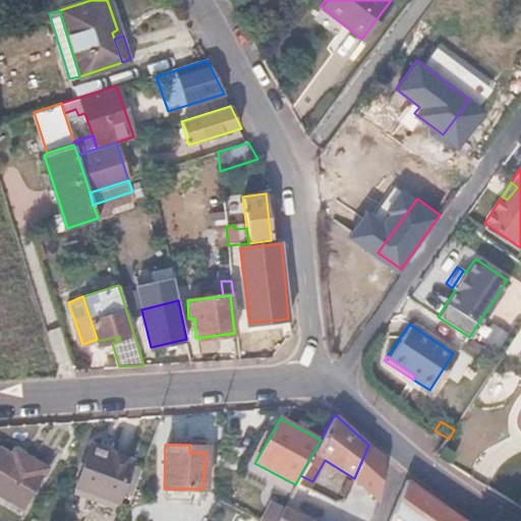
[(405,477),(368,445),(354,478),(393,511),(407,478),(405,477)]
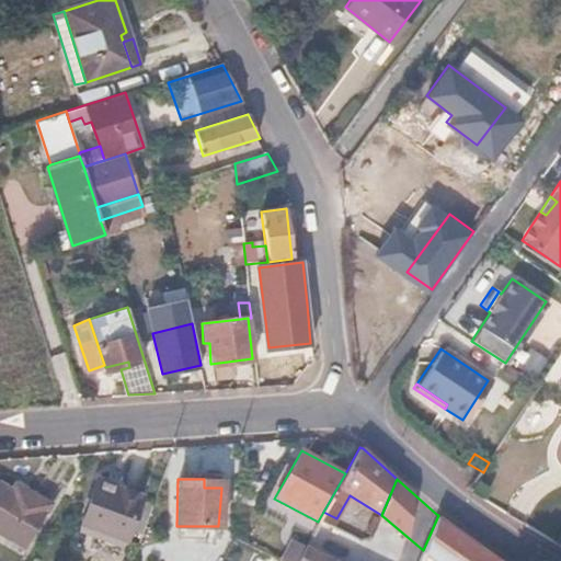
[(124,537),(139,495),(99,480),(83,523),(124,537)]
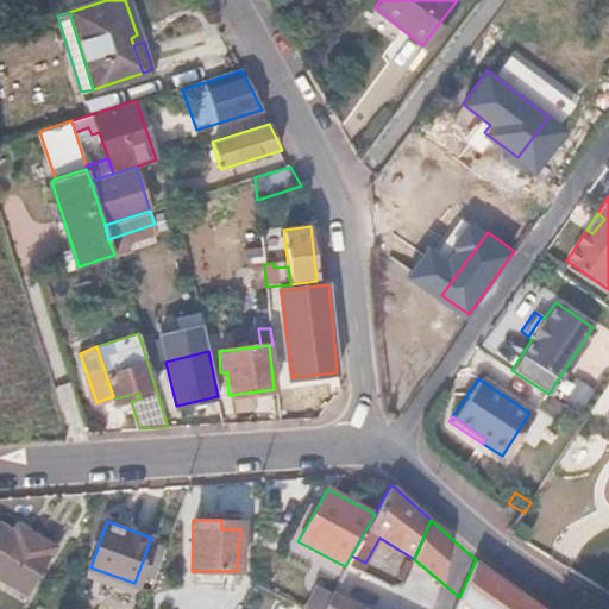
[(30,542),(13,533),(0,525),(0,577),(26,592),(55,546),(36,534),(30,542)]
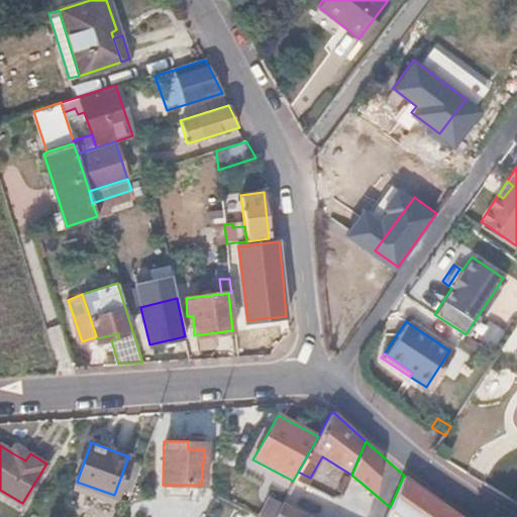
[(15,445),(11,452),(25,460),(30,453),(15,445)]
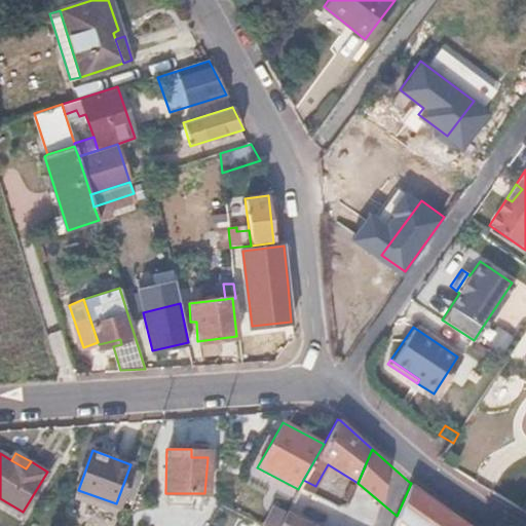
[(391,525),(405,525),(406,524),(409,525),(475,525),(411,483),(397,516),(391,525)]
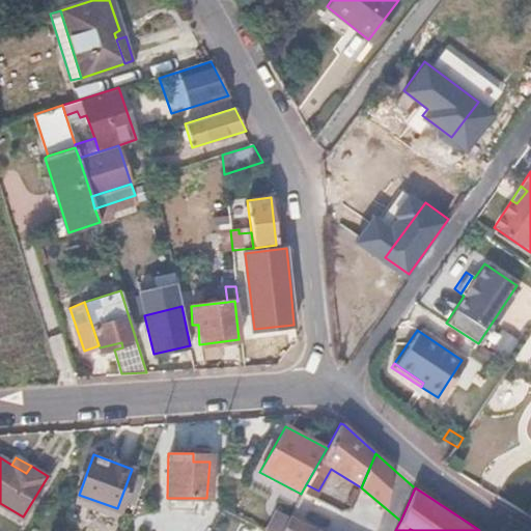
[(301,494),(289,516),(301,522),(313,498),(302,492),(301,494)]
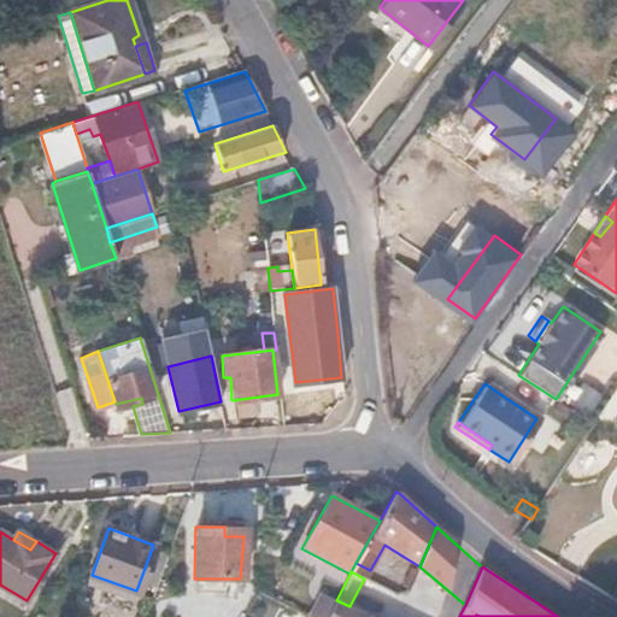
[(336,600),(325,616),(371,616),(350,606),(336,600)]
